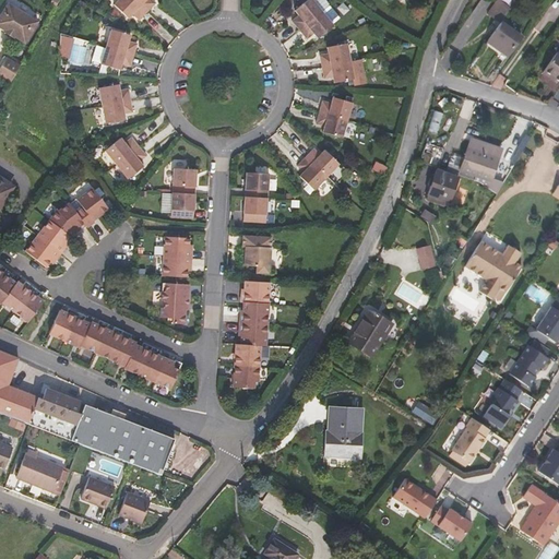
[(128,0),(121,9),(135,22),(140,18),(146,24),(154,15),(163,7),(156,1),(156,0),(128,0)]
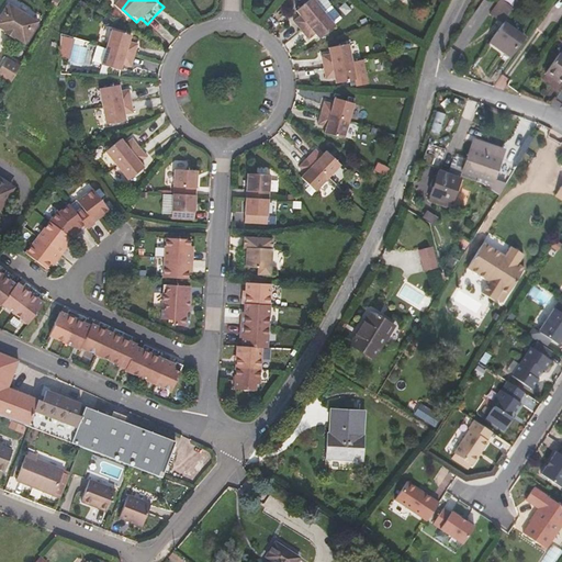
[(321,7),(314,0),(300,0),(293,6),(298,11),(291,17),(298,25),(305,34),(312,29),(316,34),(332,21),(330,19),(337,14),(327,1),(321,7)]
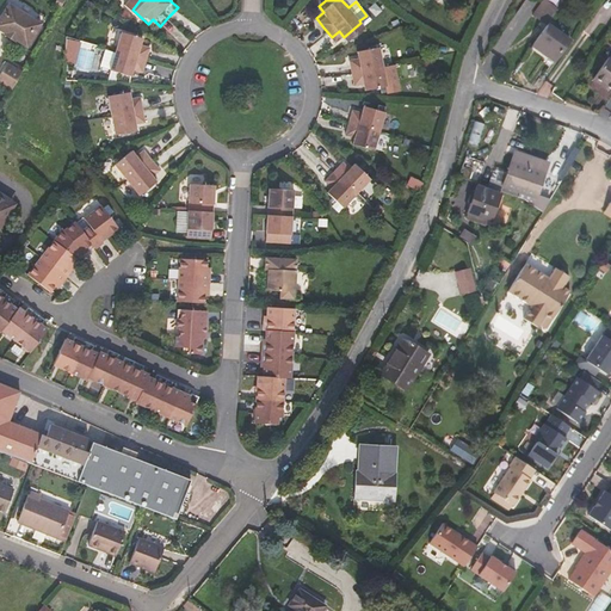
[(541,22),(553,5),(545,0),(542,0),(532,16),(541,22)]
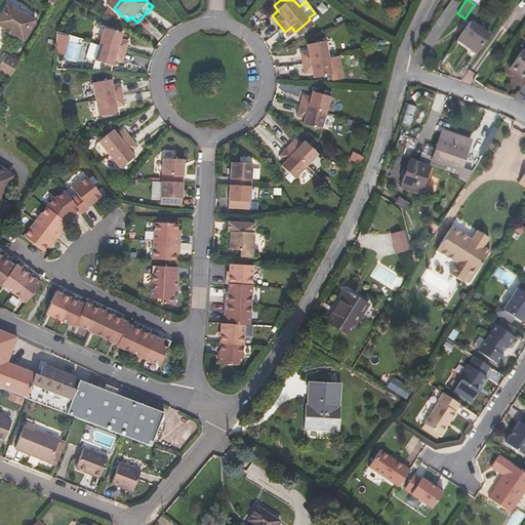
[(35,19),(8,3),(0,15),(0,25),(5,29),(4,30),(12,35),(13,34),(23,40),(35,19)]
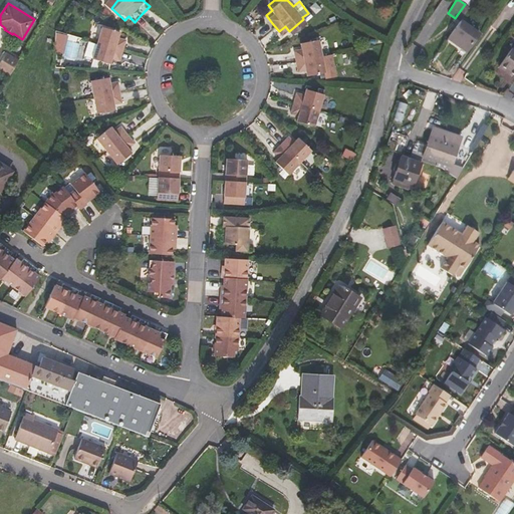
[(467,5),(465,4),(455,18),(460,21),(461,20),(470,7),(467,5)]
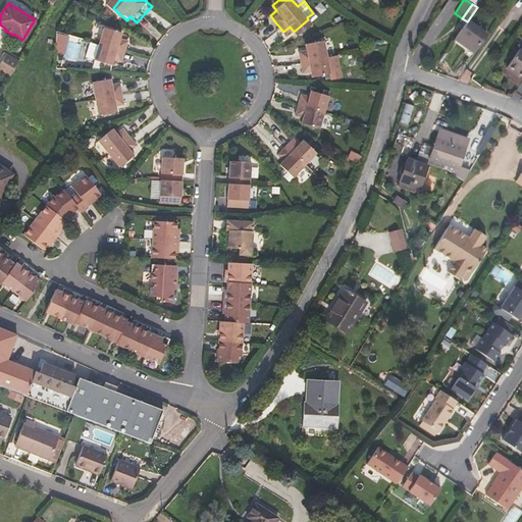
[(467,21),(455,39),(474,52),(486,34),(468,20),(467,21)]
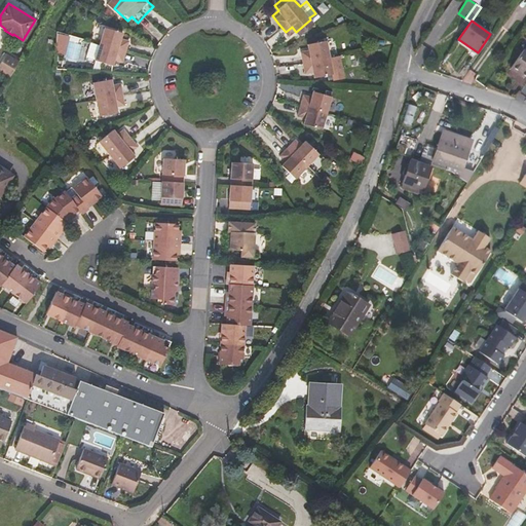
[(92,43),(87,60),(117,68),(119,63),(127,65),(130,54),(134,44),(125,41),(127,36),(109,30),(104,46),(92,43)]
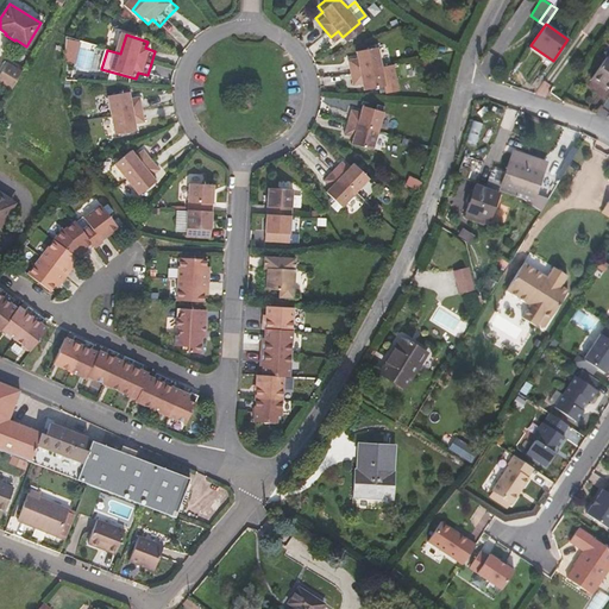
[(66,62),(75,64),(80,44),(67,39),(66,62)]
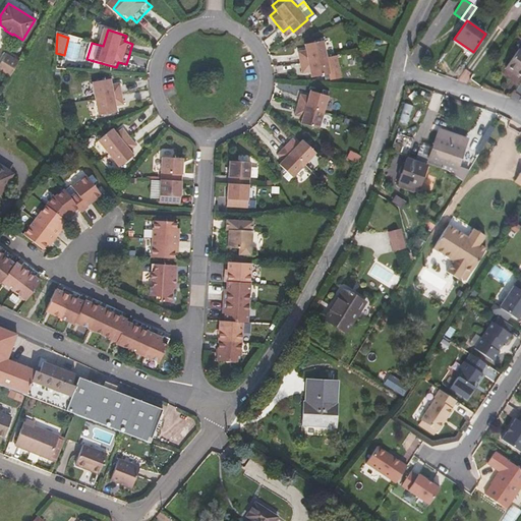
[(321,55),(317,38),(299,42),(300,48),(292,49),(294,60),(297,70),(304,69),(306,74),(325,71),(326,77),(336,75),(332,53),(321,55)]
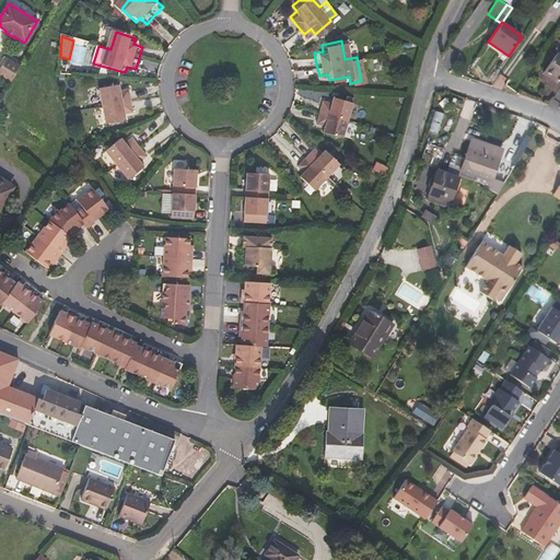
[(559,53),(558,51),(543,73),(551,80),(553,78),(558,81),(559,81),(559,53)]
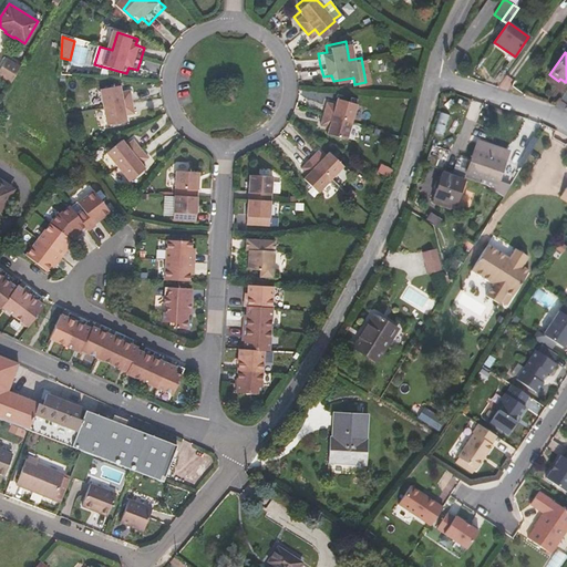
[(21,66),(4,57),(0,63),(0,76),(10,83),(21,66)]
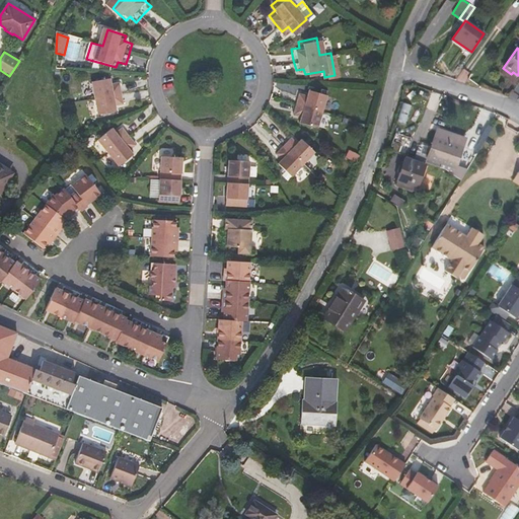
[(100,98),(103,115),(122,112),(121,105),(129,103),(127,93),(124,82),(117,84),(115,78),(96,82),(100,98)]
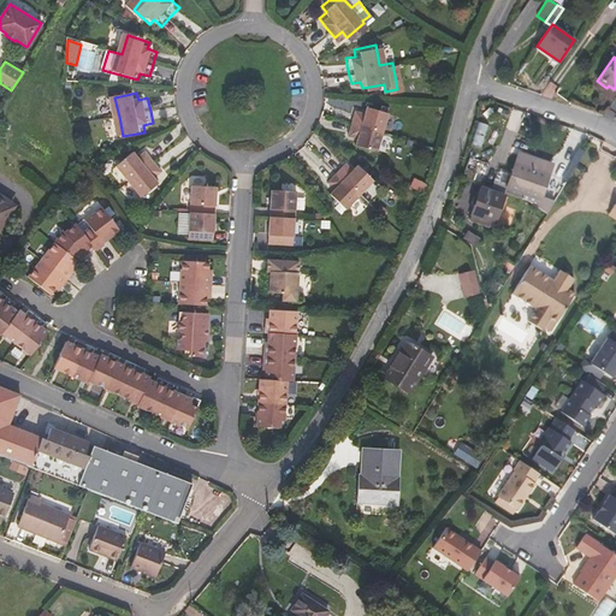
[(384,110),(362,102),(360,110),(351,107),(348,119),(344,132),(353,135),(351,141),(372,148),(378,129),(384,110)]
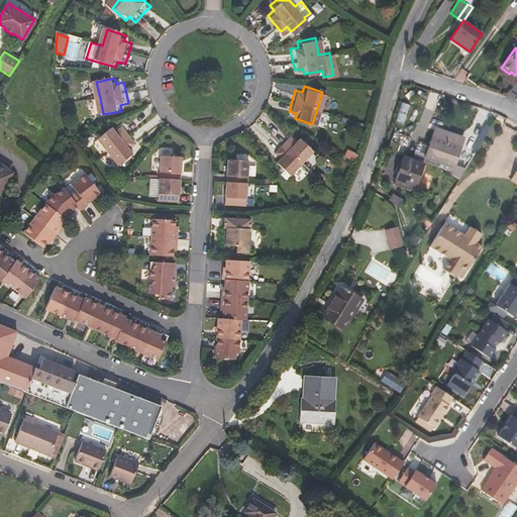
[(104,137),(114,150),(125,164),(139,151),(136,147),(142,142),(135,133),(129,125),(122,130),(119,125),(104,137)]
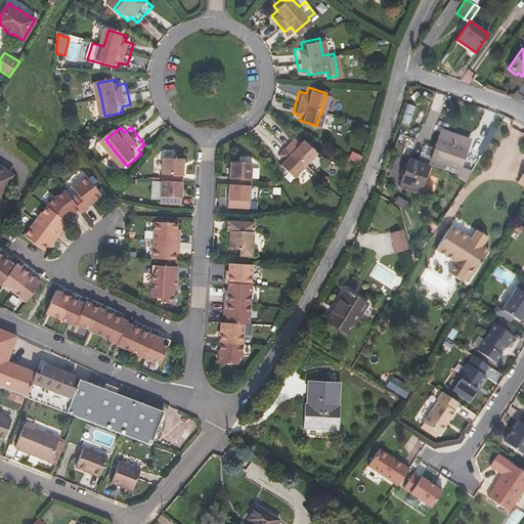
[(439,133),(438,138),(431,160),(461,171),(468,148),(471,141),(469,137),(444,129),(439,133)]
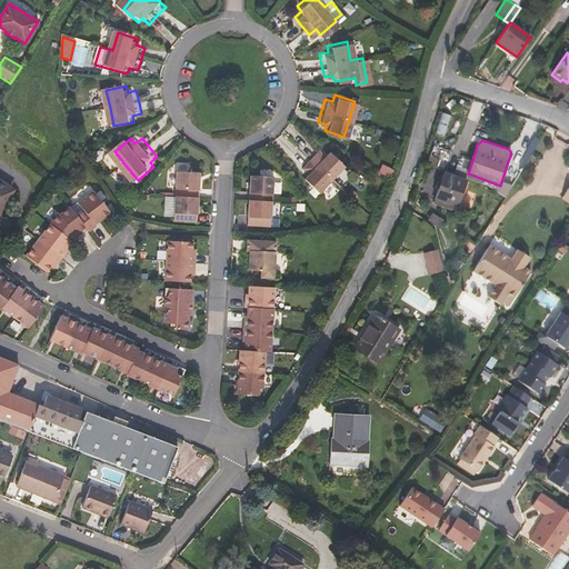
[(338,162),(323,148),(319,153),(312,147),(305,156),(296,165),(302,170),(298,176),(313,189),(326,176),(338,162)]
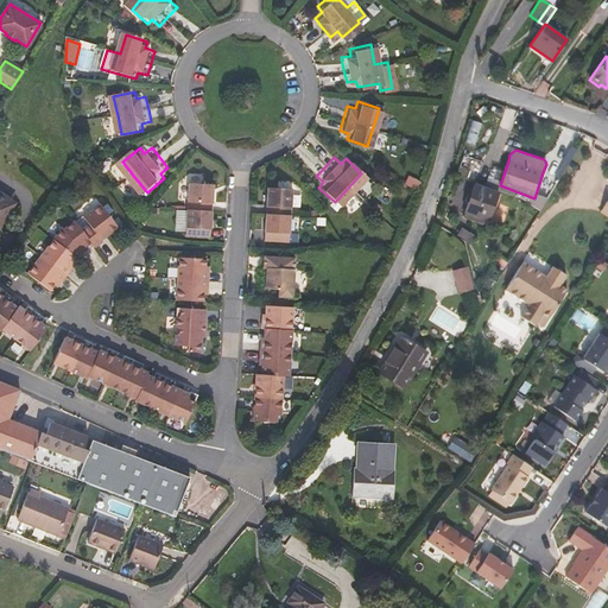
[(210,239),(214,185),(189,184),(188,211),(187,223),(185,236),(210,239)]
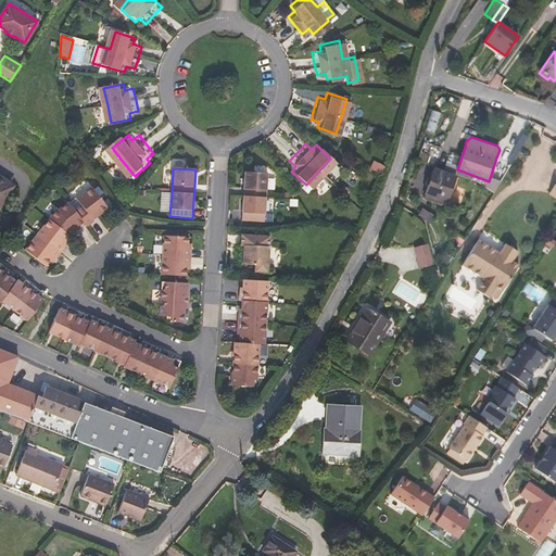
[(447,202),(456,176),(433,168),(424,198),(442,204),(443,200),(447,202)]
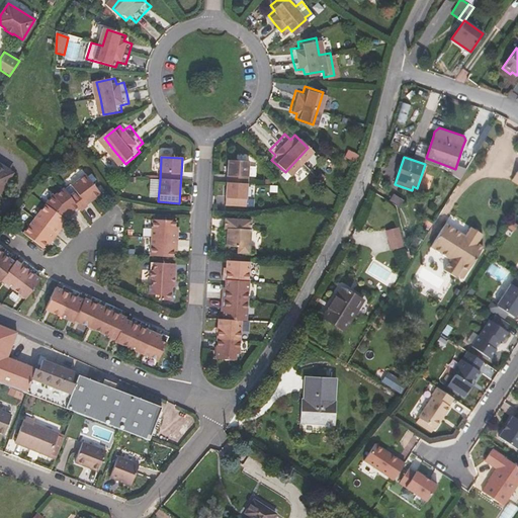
[(246,207),(249,162),(228,160),(226,205),(246,207)]
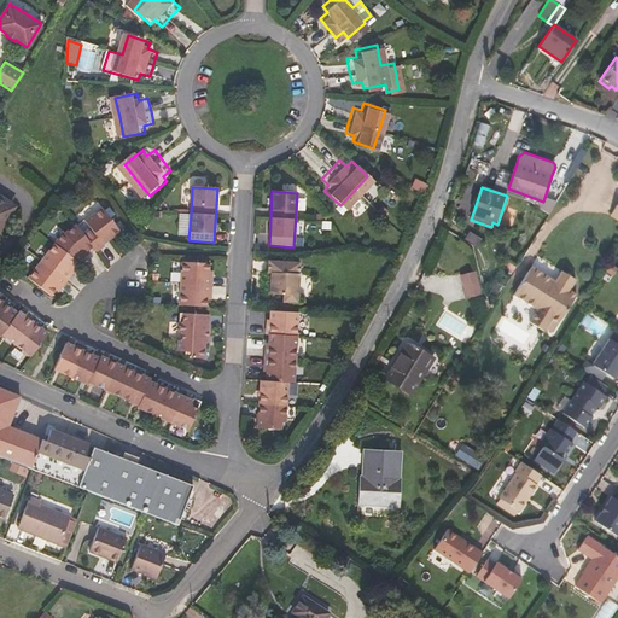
[(0,227),(13,207),(0,197),(0,227)]
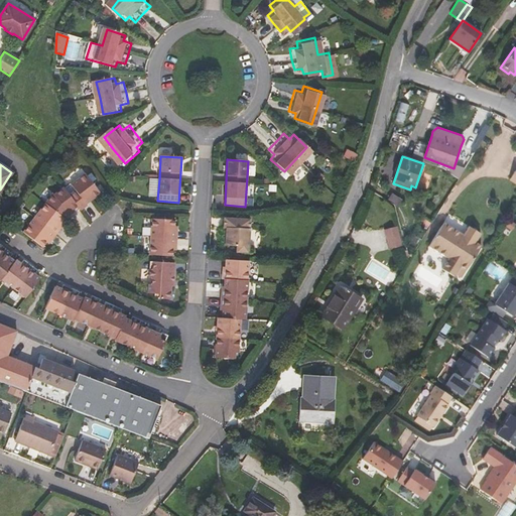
[(101,192),(86,173),(72,184),(77,190),(70,196),(79,208),(81,210),(87,205),(86,204),(101,192)]
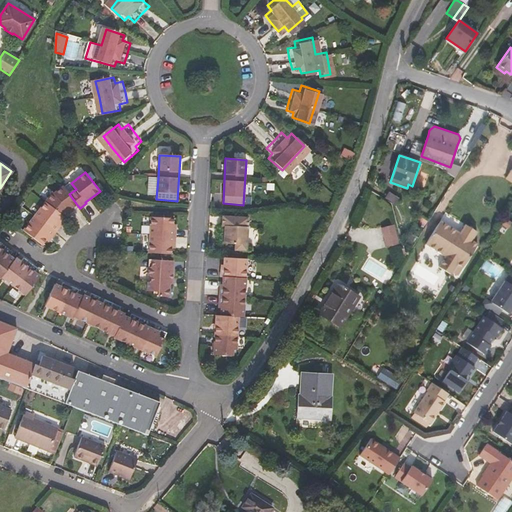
[(148,177),(148,187),(157,188),(158,178),(148,177)]
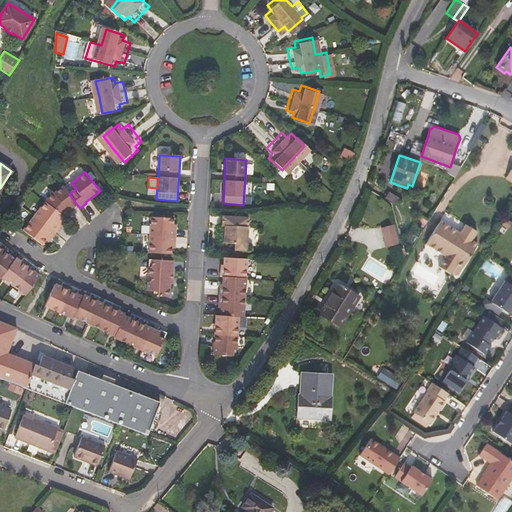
[(78,206),(69,194),(64,187),(55,194),(53,192),(45,202),(24,231),(42,245),(46,239),(49,236),(51,238),(55,232),(59,226),(57,225),(60,222),(64,217),(68,211),(71,209),(72,211),(78,206)]
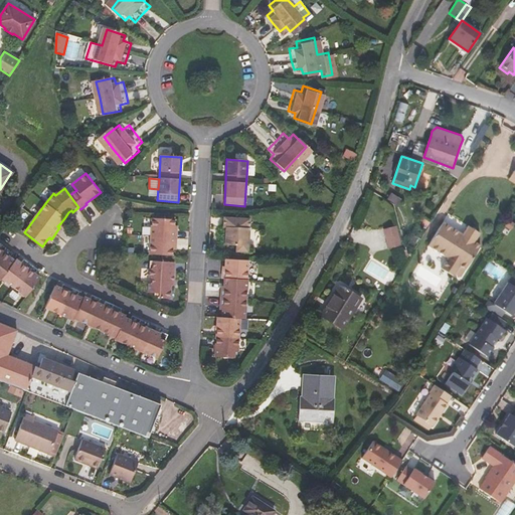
[(175,220),(152,218),(150,254),(172,255),(173,250),(173,247),(175,247),(177,228),(174,228),(174,225),(175,220)]
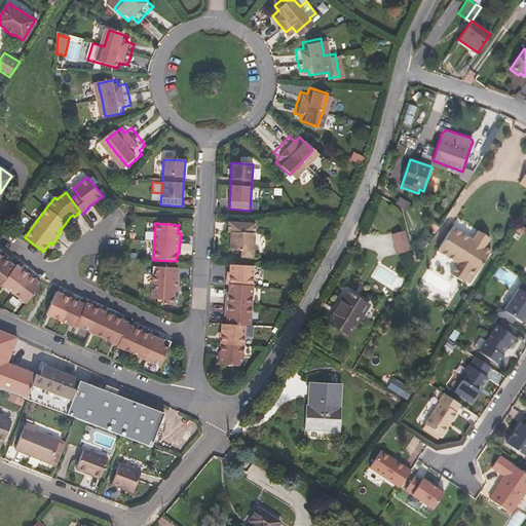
[(253,258),(255,226),(228,224),(227,234),(230,234),(229,250),(241,251),(240,257),(253,258)]
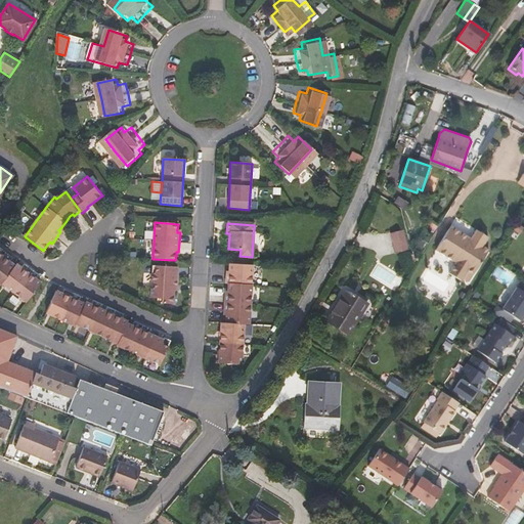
[(489,250),(482,246),(488,237),(476,229),(471,238),(450,226),(436,250),(455,262),(449,273),(461,280),(468,269),(474,273),(489,250)]
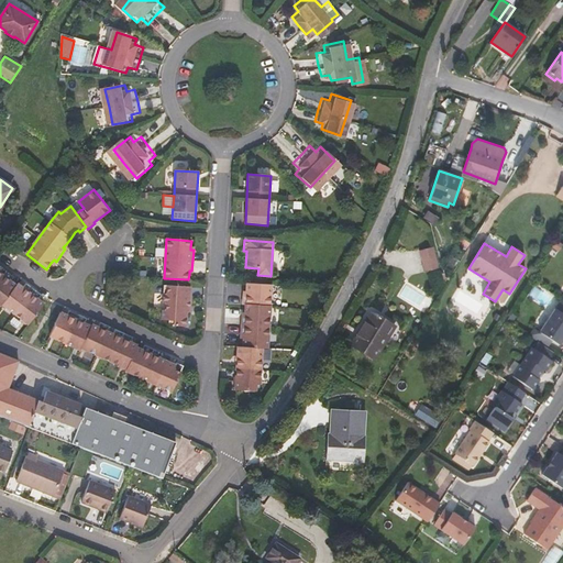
[(433,246),(419,251),(424,273),(440,268),(433,246)]
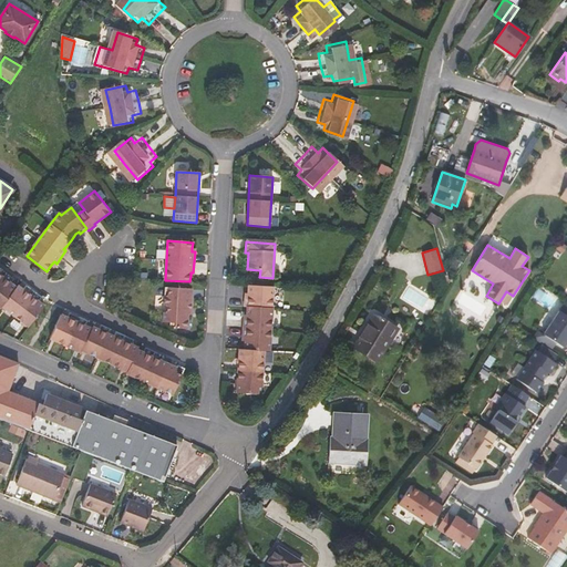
[(391,255),(384,251),(380,261),(387,265),(391,255)]
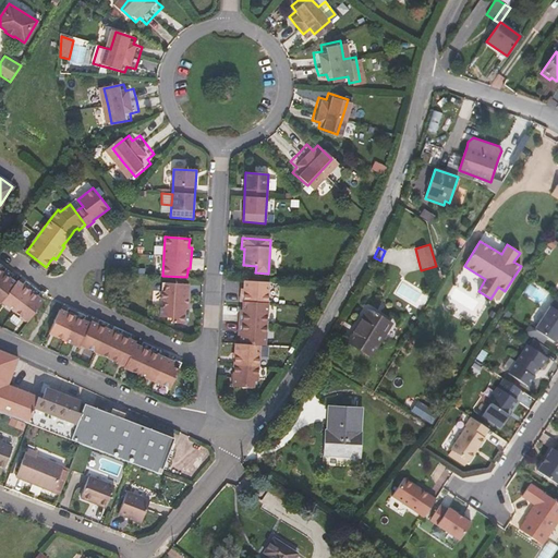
[(41,292),(25,280),(22,286),(16,281),(15,282),(10,279),(14,275),(0,264),(0,303),(1,302),(27,322),(43,301),(37,298),(41,292)]
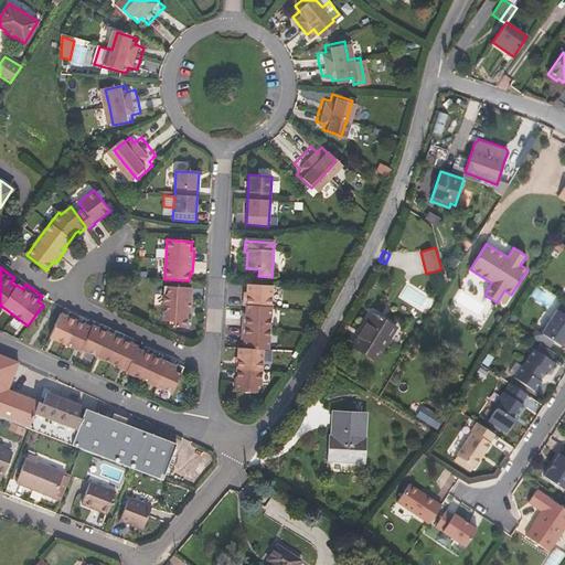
[(265,348),(269,285),(245,284),(244,292),(244,296),(241,296),(241,305),(243,305),(243,313),(243,318),(240,317),(238,333),(242,334),(242,338),(241,347),(235,347),(233,390),(253,391),(254,384),(257,384),(259,348),(265,348)]
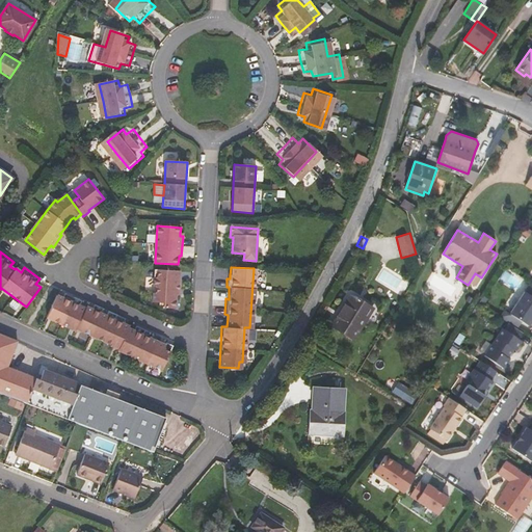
[(180,290),(181,270),(158,269),(157,277),(154,276),(153,288),(157,289),(156,293),(153,292),(153,302),(159,302),(164,302),(164,308),(176,309),(177,293),(177,289),(180,290)]
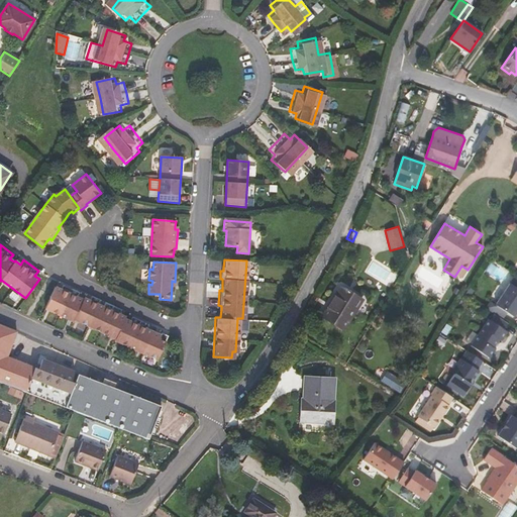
[(516,278),(514,276),(494,305),(512,317),(516,310),(516,309),(516,278)]
